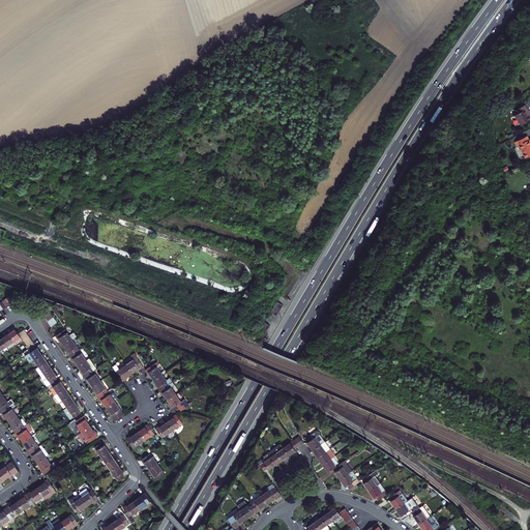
[(527,114),(529,113),(525,106),(517,111),(518,114),(516,116),(521,125),(529,120),(529,118),(529,116),(527,114)]
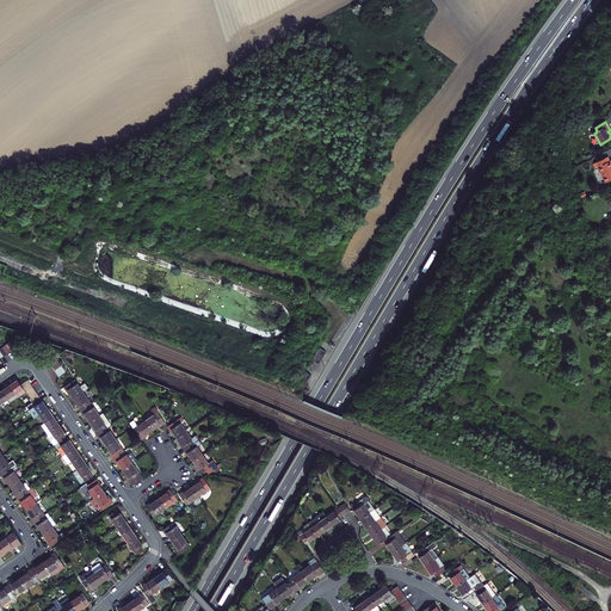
[(608,158),(593,165),(596,170),(598,168),(605,183),(610,180),(610,162),(609,162),(608,158)]
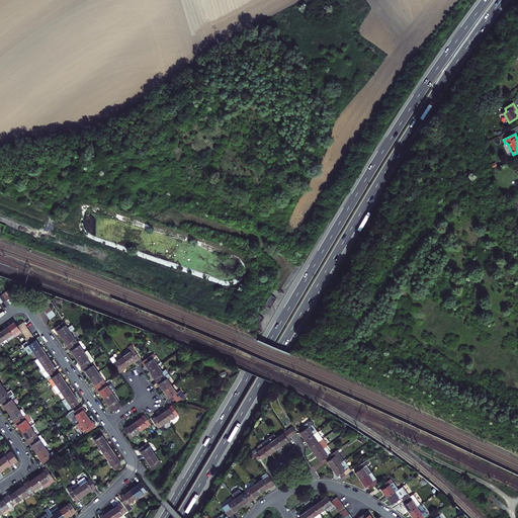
[(20,328),(19,326),(16,321),(12,323),(9,326),(13,333),(15,336),(22,331),(20,328)]
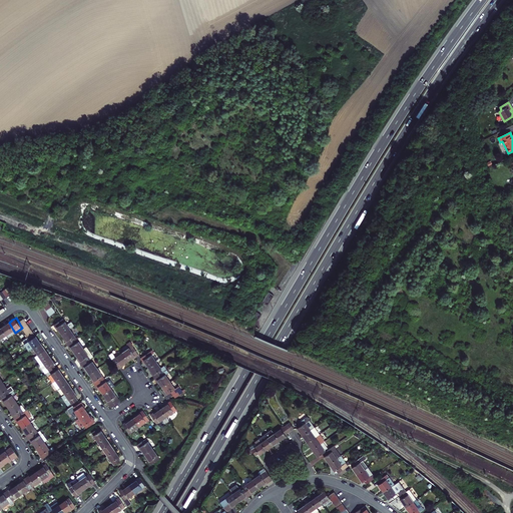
[(60,330),(62,333),(70,328),(63,318),(54,324),(58,329),(59,328),(60,330)]
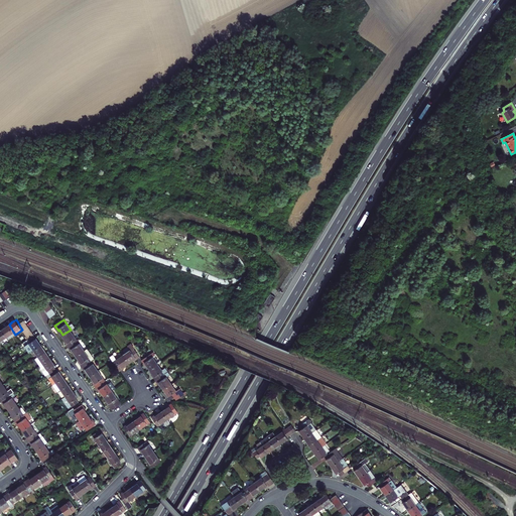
[(13,332),(9,325),(6,327),(2,329),(7,336),(13,332)]
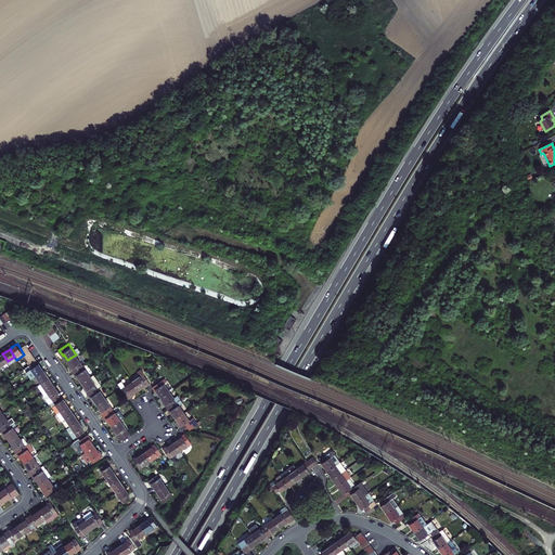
[(84,365),(76,355),(67,360),(69,363),(72,366),(71,366),(74,372),(84,365)]
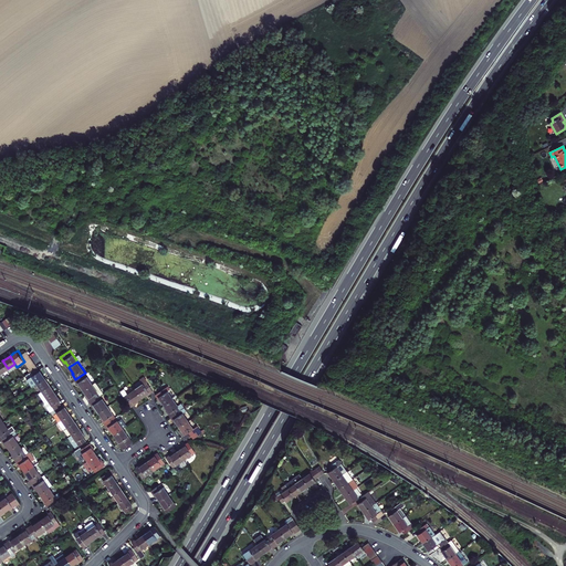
[(33,375),(31,371),(25,376),(28,379),(32,376),(38,384),(46,377),(43,374),(41,370),(33,375)]
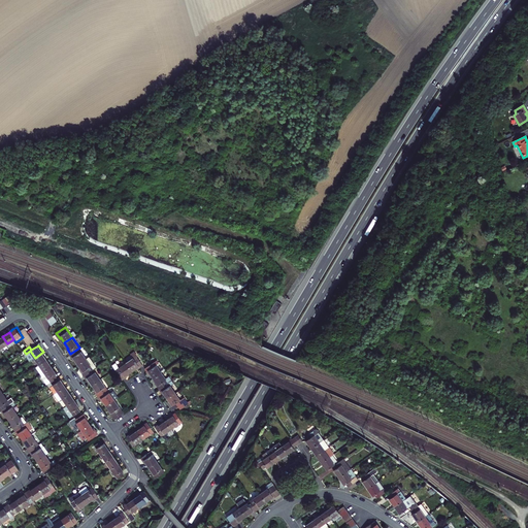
[(75,360),(78,363),(87,357),(79,348),(70,354),(73,359),(74,358),(75,360)]
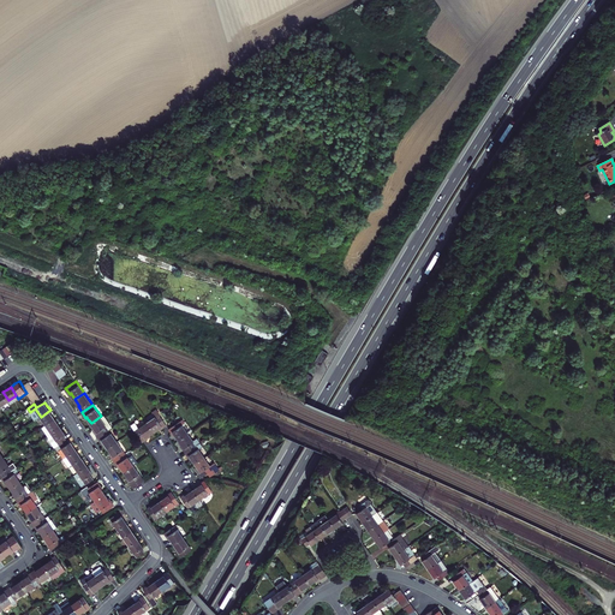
[(51,410),(41,417),(37,419),(43,427),(47,424),(55,418),(53,415),(51,410)]
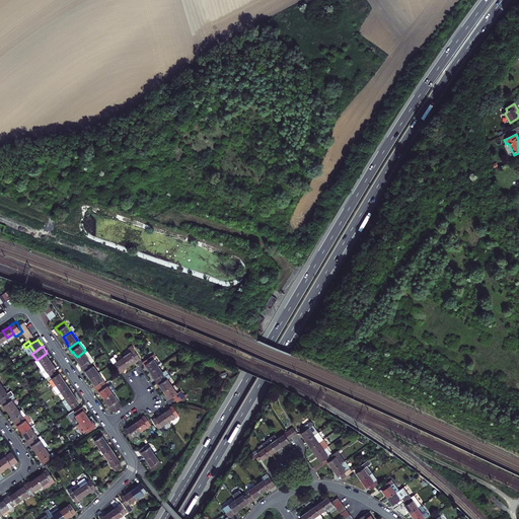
[(135,349),(125,356),(131,364),(134,362),(136,361),(136,362),(142,358),(135,349)]
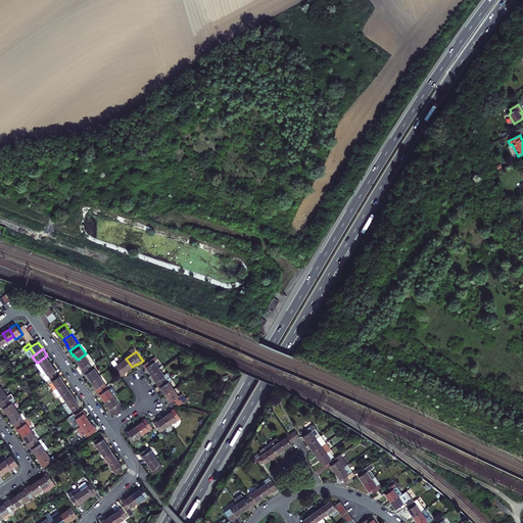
[(88,352),(86,353),(93,365),(95,363),(88,352)]
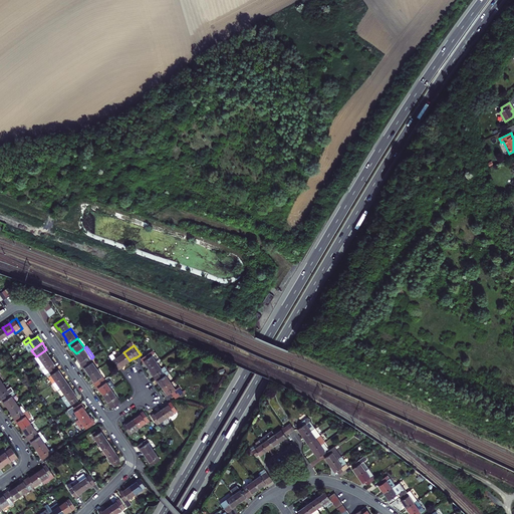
[(78,359),(82,364),(91,358),(84,347),(76,353),(78,356),(79,358),(78,359)]
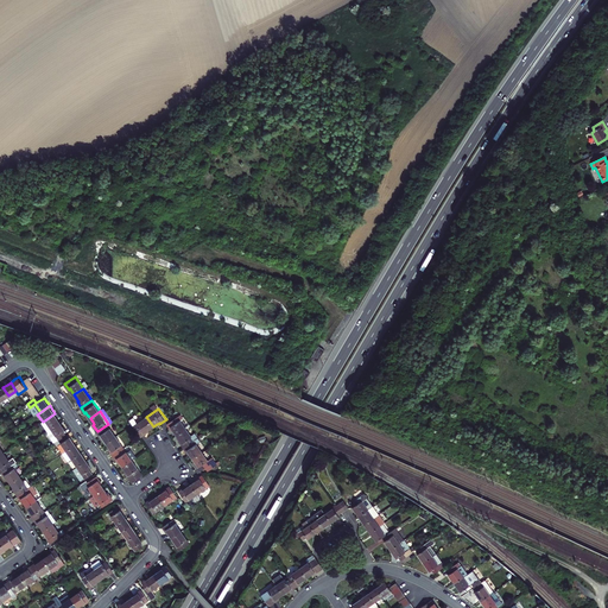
[(55,413),(46,419),(43,422),(48,430),(51,428),(61,422),(57,416),(55,413)]
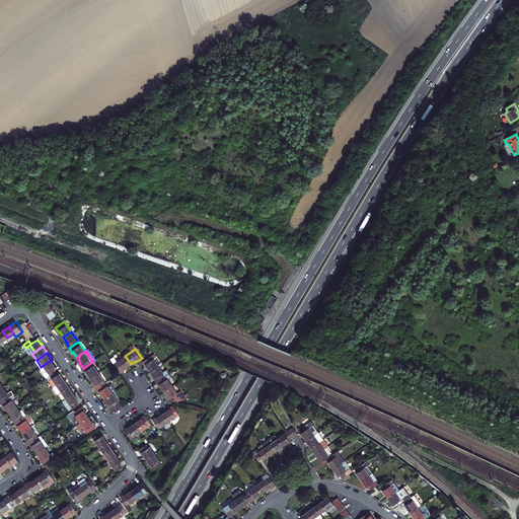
[(152,355),(143,361),(146,366),(147,365),(148,367),(151,370),(159,365),(152,355)]
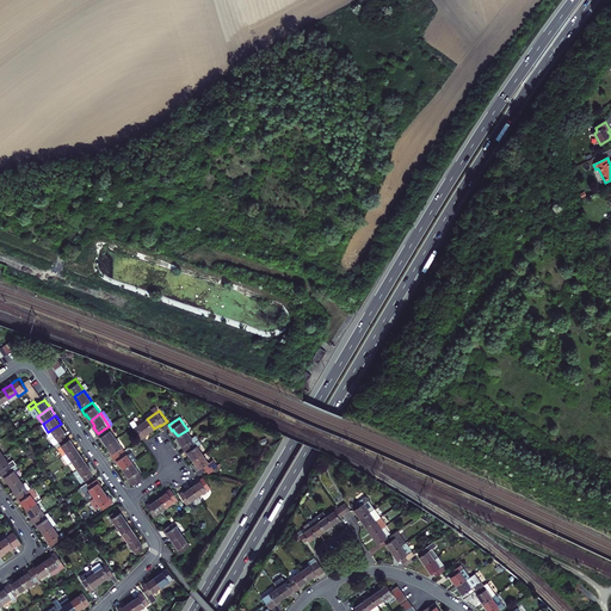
[(149,432),(154,429),(147,419),(135,427),(142,438),(148,434),(148,433),(149,432)]
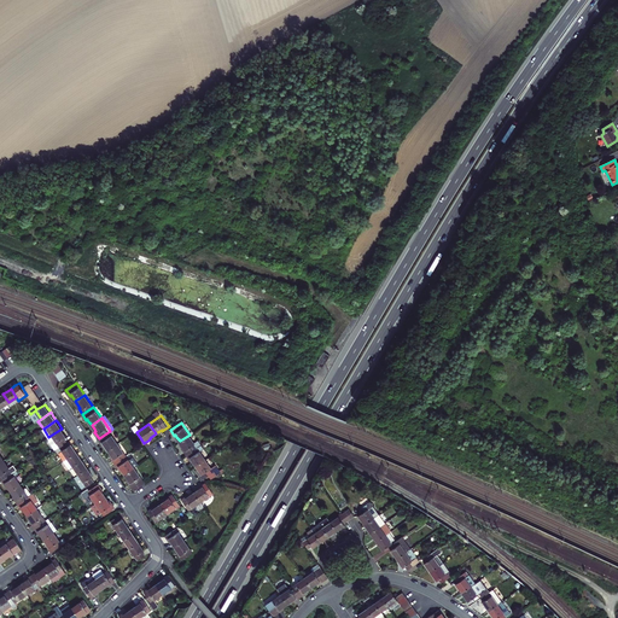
[(64,432),(62,429),(52,435),(48,437),(57,449),(60,445),(68,441),(65,437),(66,436),(64,432)]
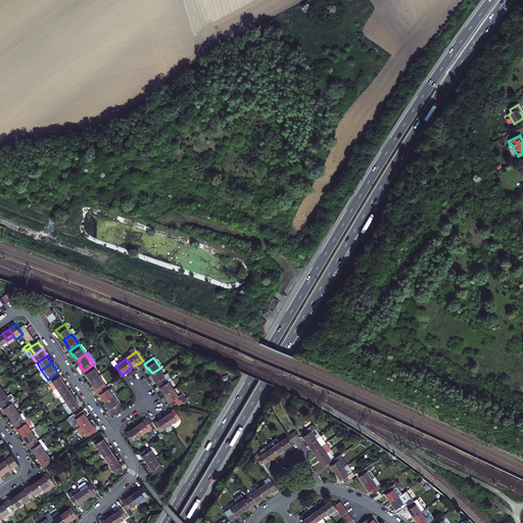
[(89,376),(91,380),(99,374),(93,365),(84,371),(87,376),(88,375),(89,376)]
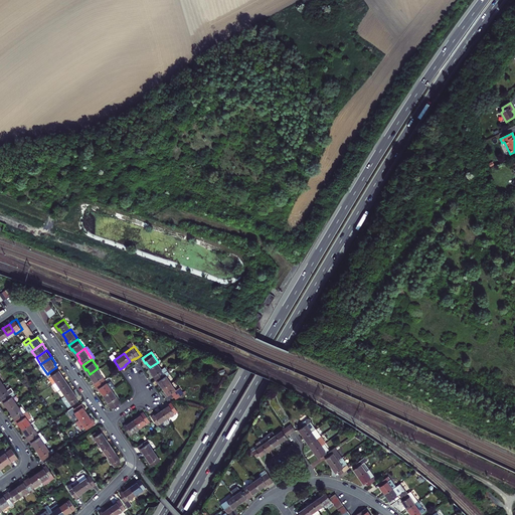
[(158,362),(150,367),(152,371),(153,372),(152,373),(156,378),(165,371),(158,362)]
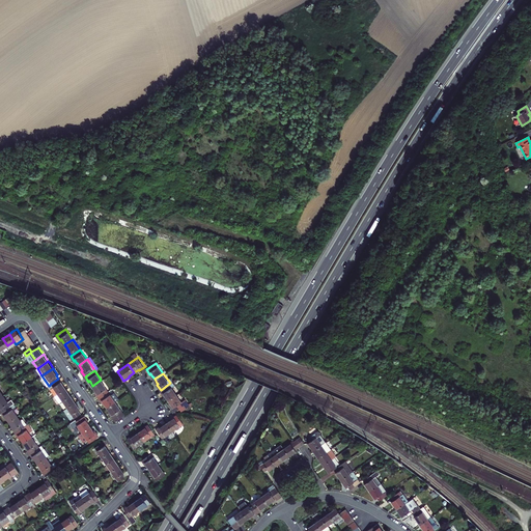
[(55,395),(58,393),(66,388),(63,384),(61,381),(60,382),(58,379),(52,383),(49,386),(55,395)]
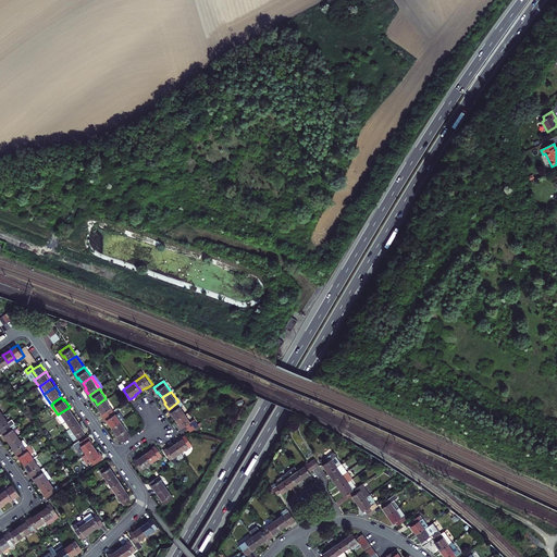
[(106,398),(97,405),(99,408),(101,411),(100,411),(103,417),(113,409),(106,398)]
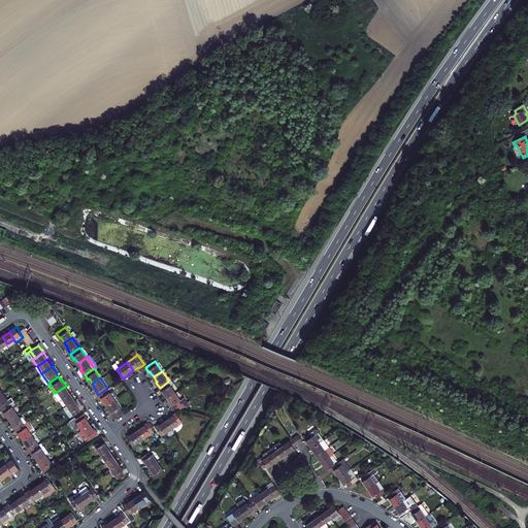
[(169,381),(160,388),(163,393),(164,392),(165,393),(168,397),(176,391),(169,381)]
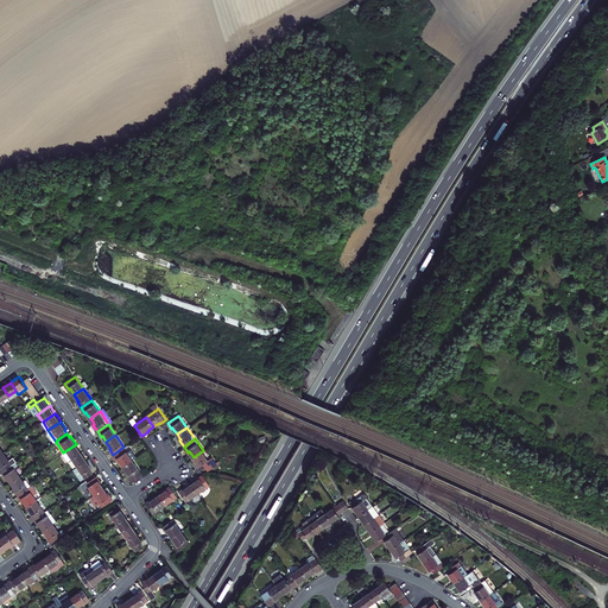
[(78,449),(76,444),(67,450),(63,453),(68,461),(73,458),(81,451),(78,449)]
